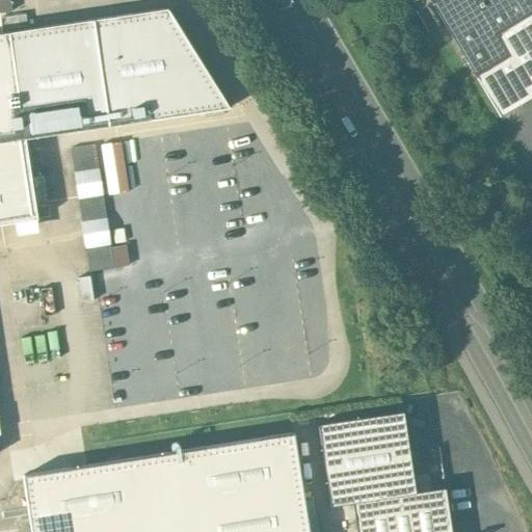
[(531,0),(430,0),(500,116),(531,97),(531,16),(531,14),(531,12),(531,0)]
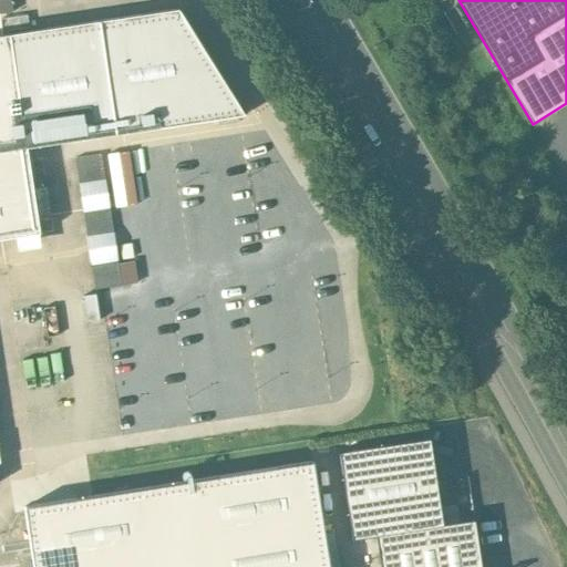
[(177,9),(10,34),(27,146),(244,114),(177,9)]
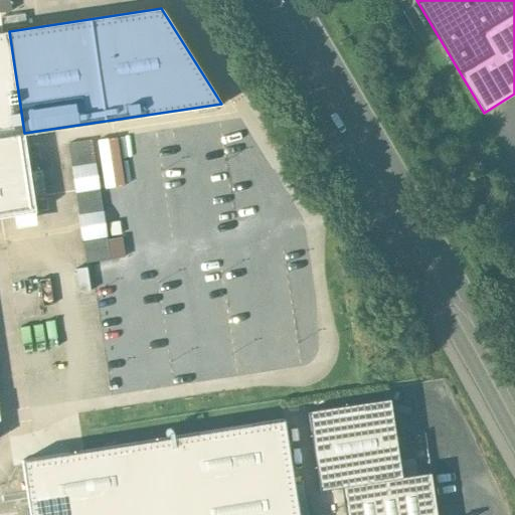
[(25,13),(1,17),(3,29),(27,25),(25,13)]
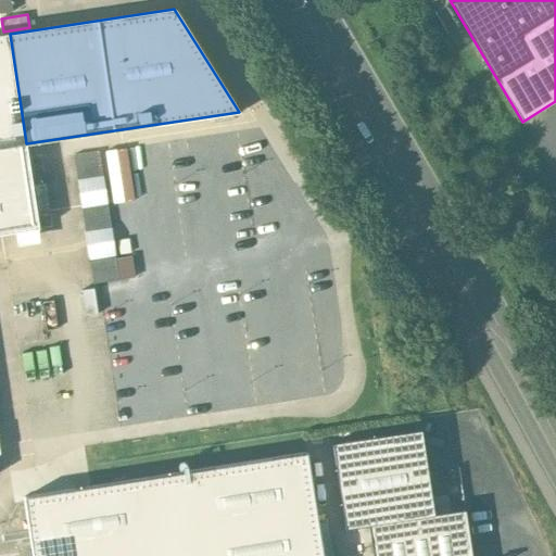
[(0,235),(39,229),(26,143),(10,34),(0,35),(0,235)]
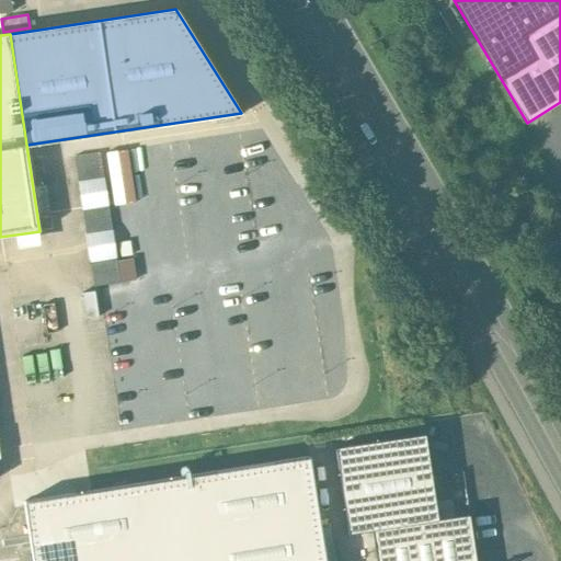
[(104,178),(80,178),(80,205),(104,206),(104,178)]
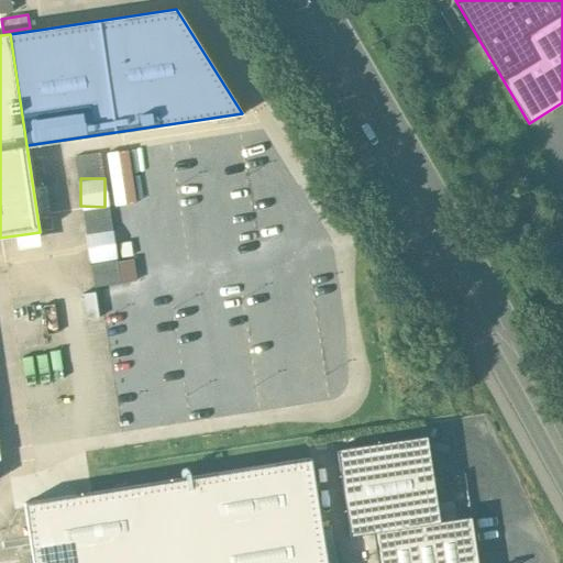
[(122,276),(109,227),(86,233),(99,283),(122,276)]
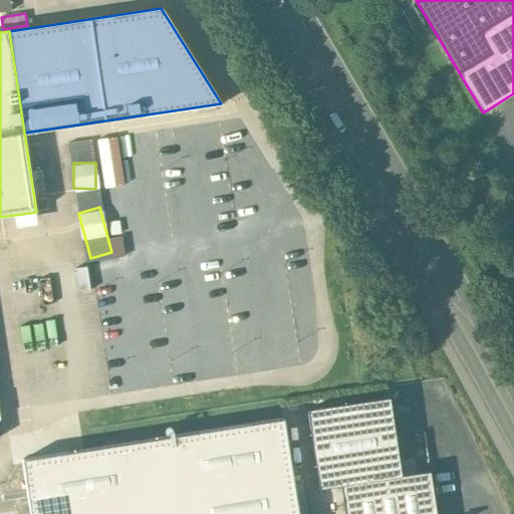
[(390,398),(307,410),(319,488),(340,485),(402,476),(390,398)]
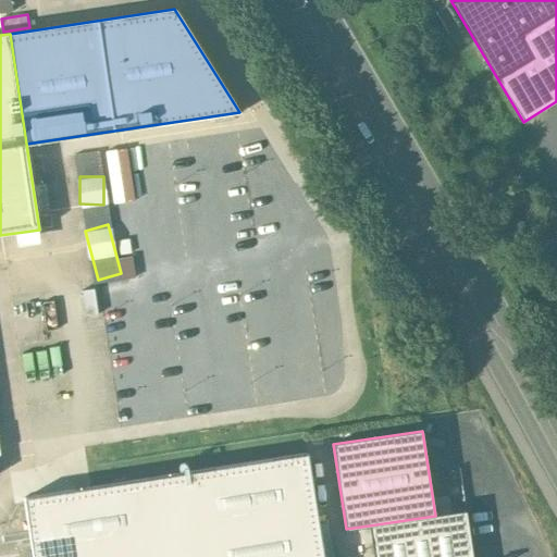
[(323,556),(308,453),(24,497),(33,556),(323,556)]
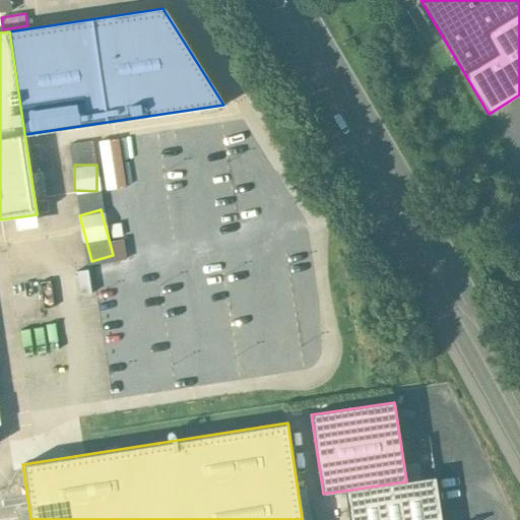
[(406,481),(344,491),(348,519),(441,519),(435,477),(406,481)]
